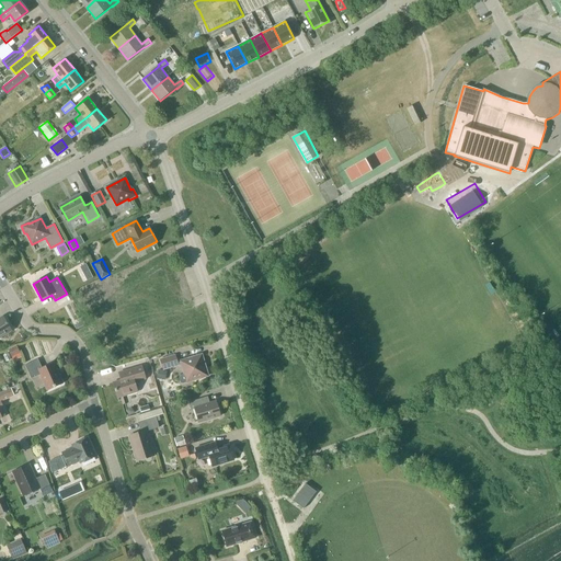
[(0,336),(11,330),(3,317),(0,319),(0,336)]
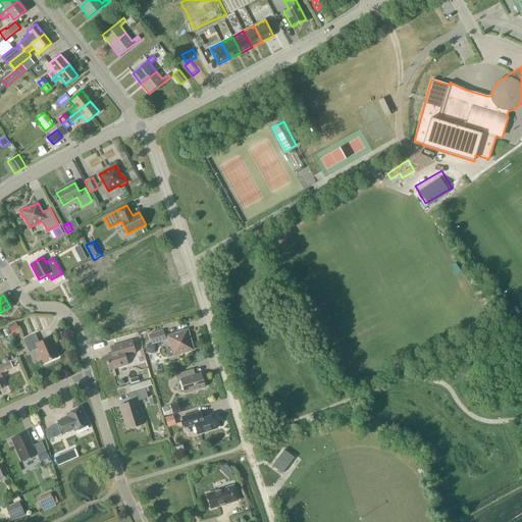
[(18,328),(15,321),(7,325),(10,332),(18,328)]
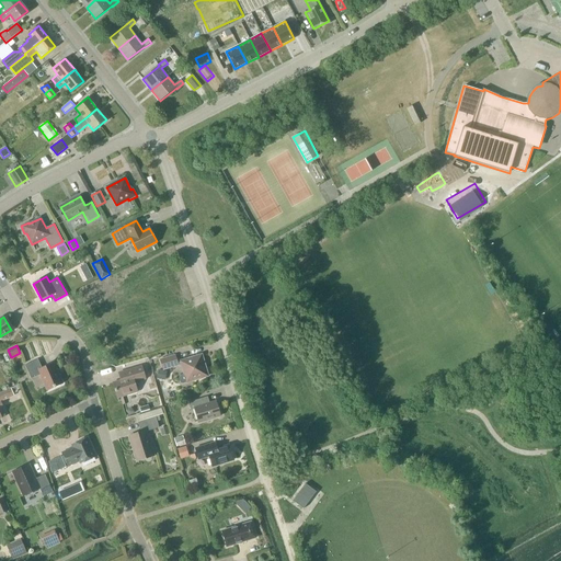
[(179,365),(175,354),(159,359),(162,370),(179,365)]
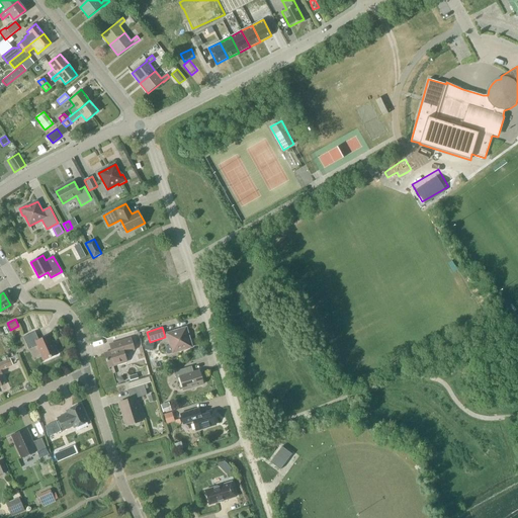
[(166,334),(170,346),(166,347),(165,349),(167,353),(168,354),(192,347),(186,328),(166,334)]
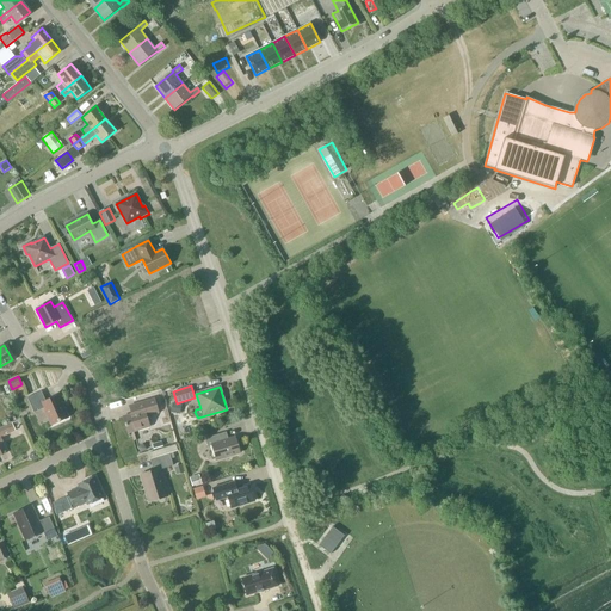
[(68,418),(57,396),(45,401),(42,392),(28,397),(34,413),(44,408),(51,425),(68,418)]
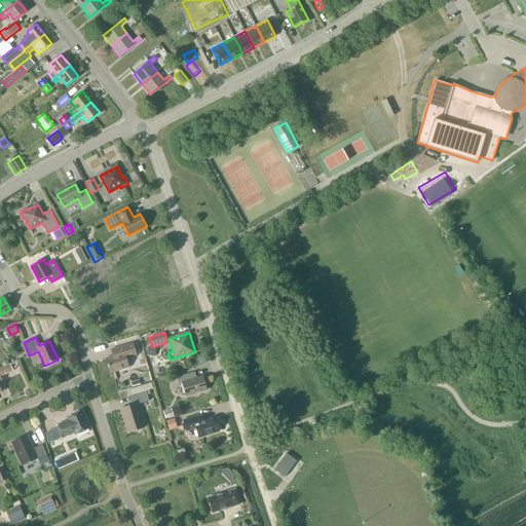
[(125,359),(137,355),(133,343),(111,350),(113,357),(106,359),(110,373),(128,367),(125,359)]
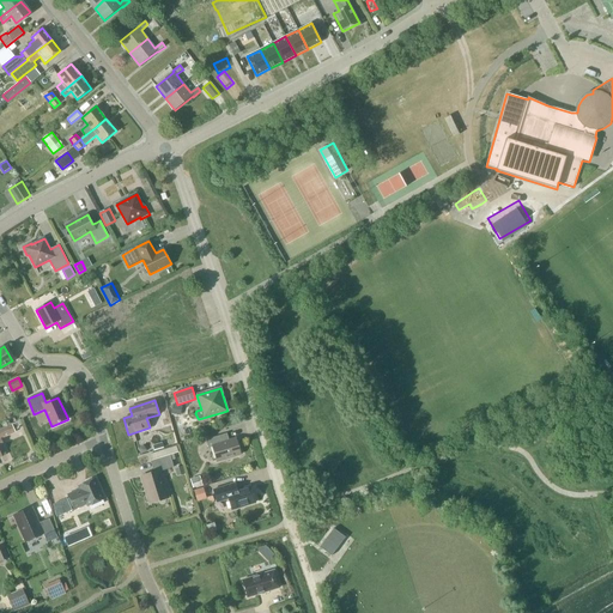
[(182,406),(173,404),(170,413),(180,416),(182,406)]
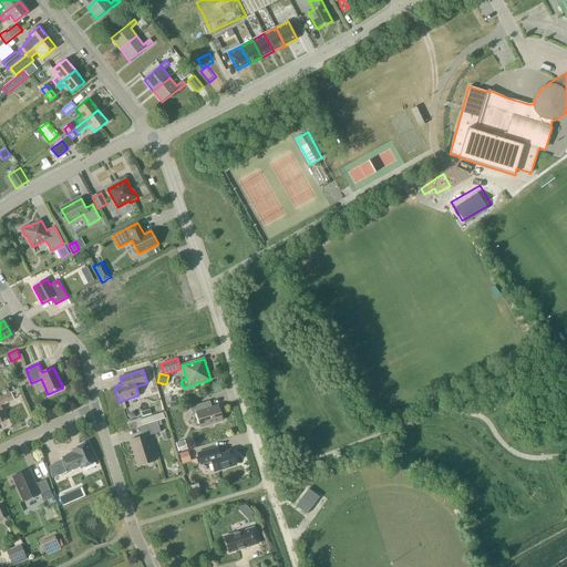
[(14,400),(19,398),(17,394),(21,393),(19,389),(0,397),(0,405),(1,405),(14,400)]
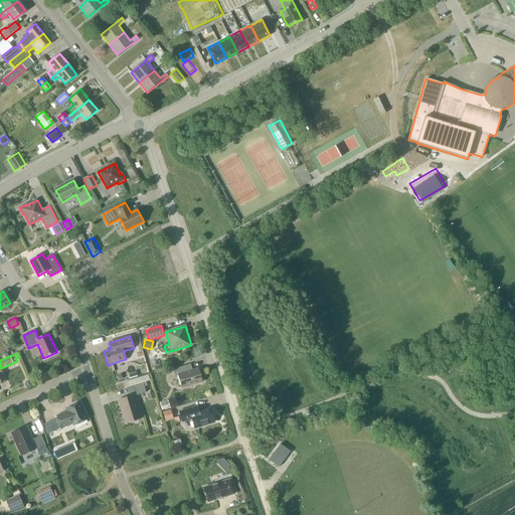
[(202,381),(198,369),(192,370),(190,364),(173,369),(175,376),(178,375),(182,387),(202,381)]
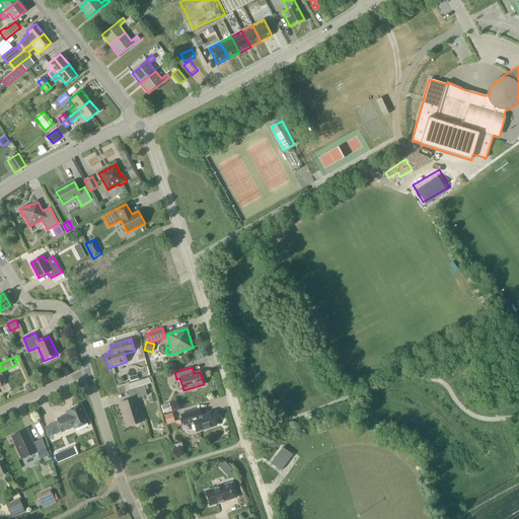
[(122,377),(117,380),(120,385),(125,382),(122,377)]
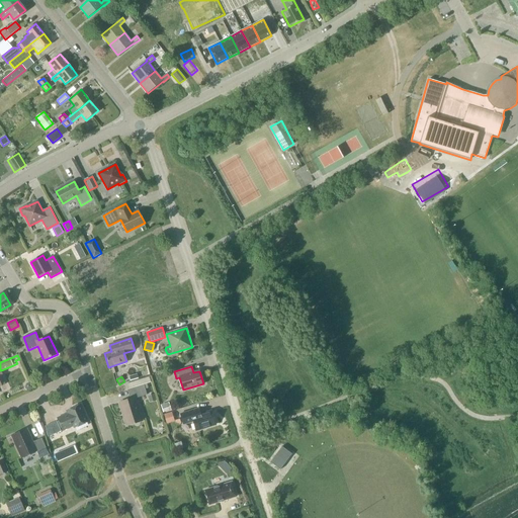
[(24,387),(26,392),(33,389),(30,381),(26,384),(24,387)]
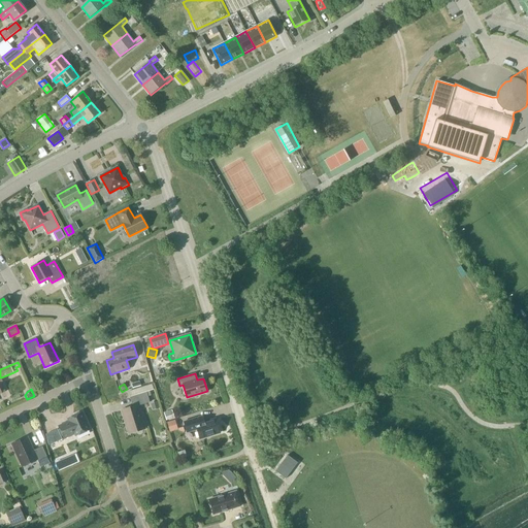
[(122,410),(129,433),(145,429),(138,406),(150,402),(146,392),(130,397),(133,407),(122,410)]
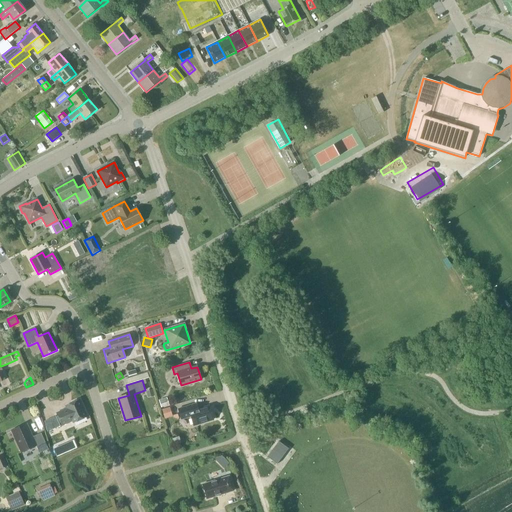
[(146,392),(148,398),(154,396),(153,390),(146,392)]
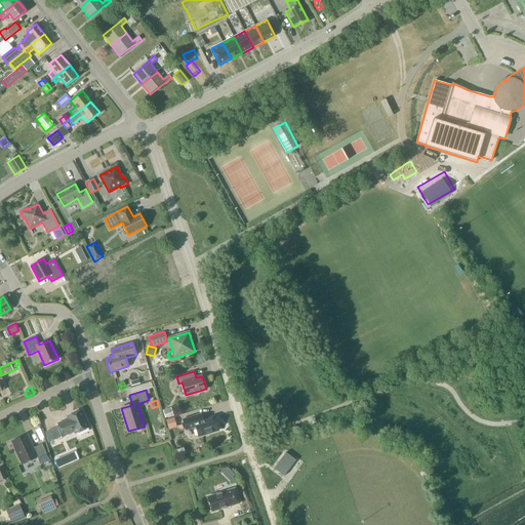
[(173,415),(170,408),(163,410),(165,417),(173,415)]
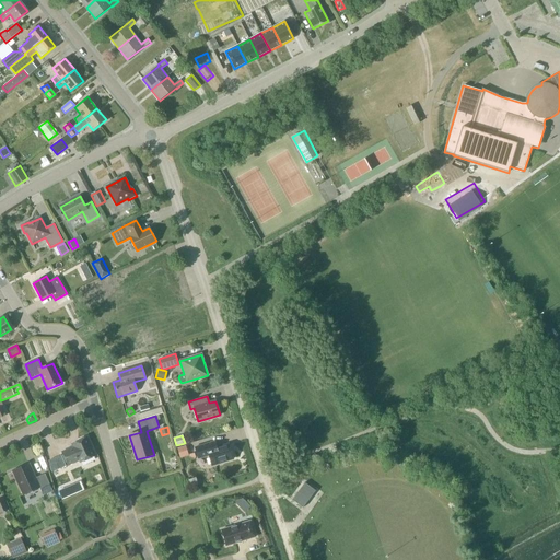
[(95,456),(88,438),(72,444),(73,447),(62,453),(68,465),(79,461),(80,463),(95,456)]
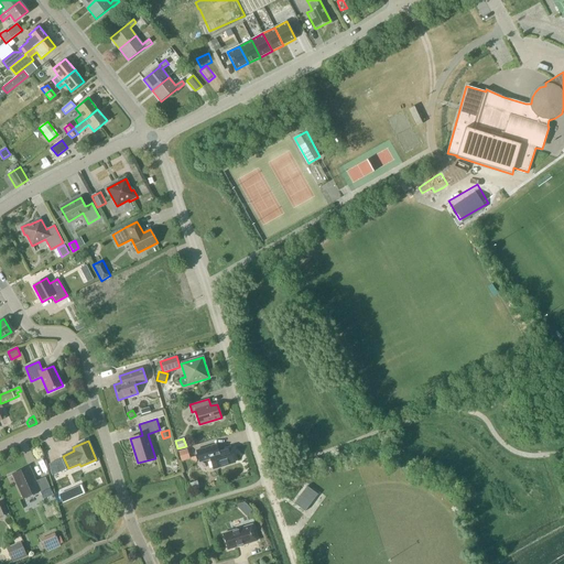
[(235,463),(230,447),(215,452),(214,445),(196,451),(199,463),(210,459),(214,469),(235,463)]
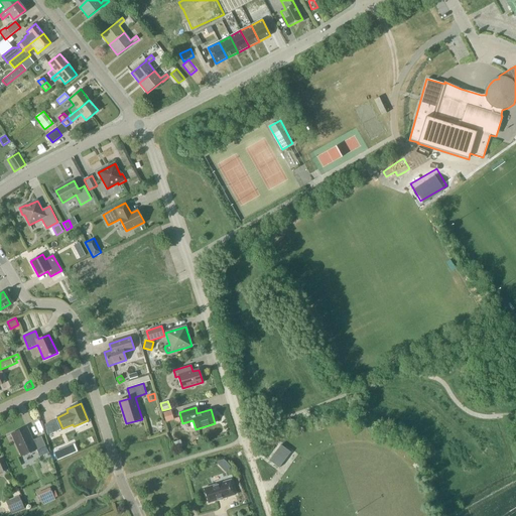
[(173,418),(171,410),(162,413),(165,420),(173,418)]
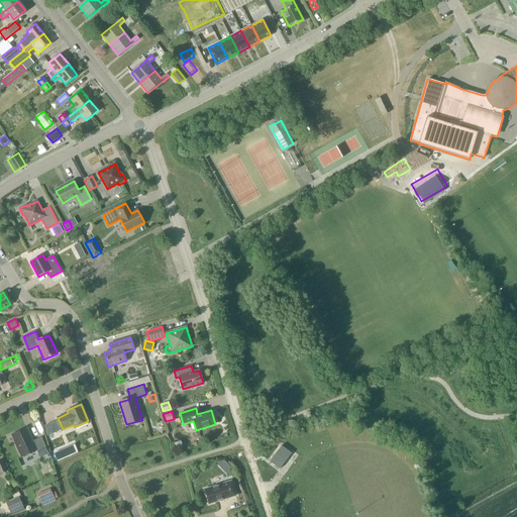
[(11,435),(21,456),(36,450),(39,458),(49,453),(41,437),(32,441),(26,428),(11,435)]
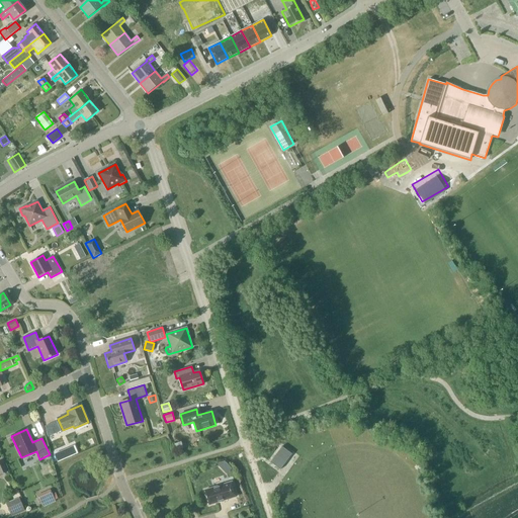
[(74,444),(54,452),(58,461),(77,452),(74,444)]
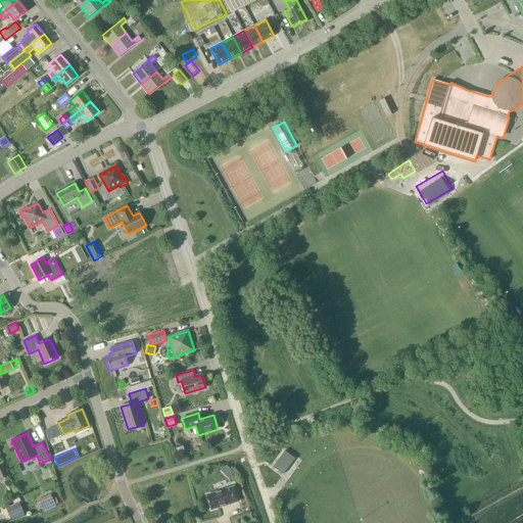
[(283,474),(294,459),(284,450),(273,467),(283,474)]
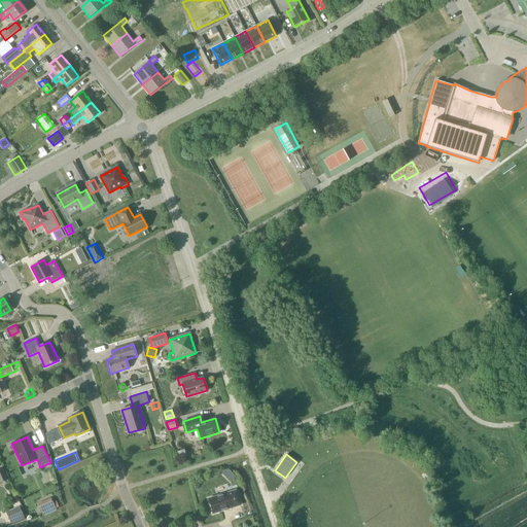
[(230,468),(222,470),(223,473),(231,482),(237,476),(230,468)]
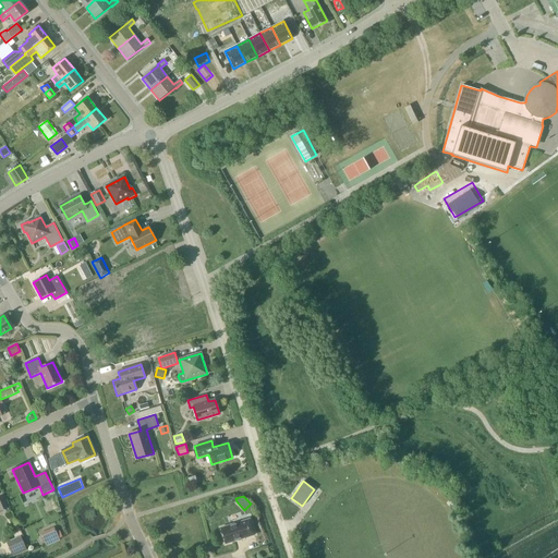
[(220,529),(226,544),(255,535),(250,519),(220,529)]
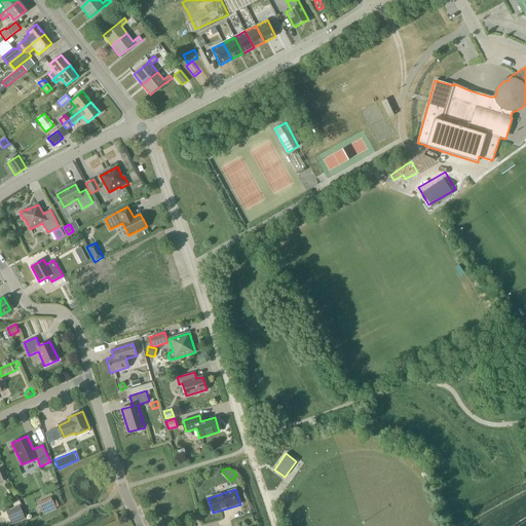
[(55,508),(50,496),(38,502),(43,514),(55,508)]
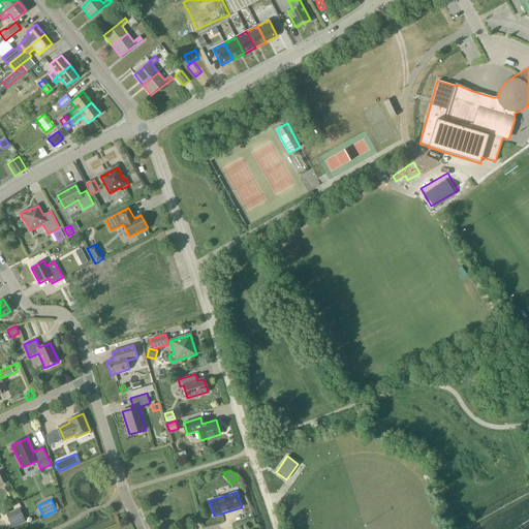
[(25,520),(20,507),(5,514),(10,526),(25,520)]
